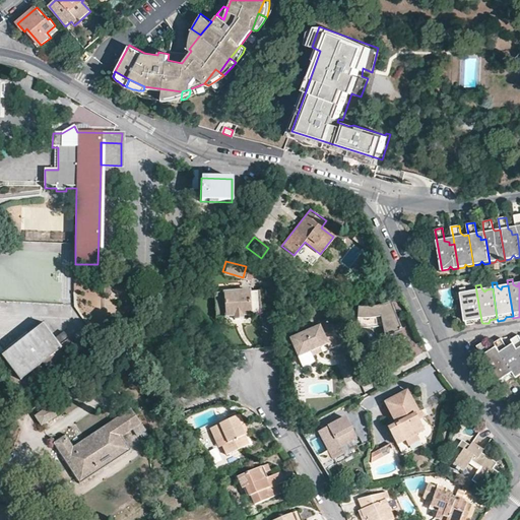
[(481,321),(476,291),(470,291),(468,296),(466,291),(465,287),(458,288),(466,326),(473,325),(474,322),(481,321)]
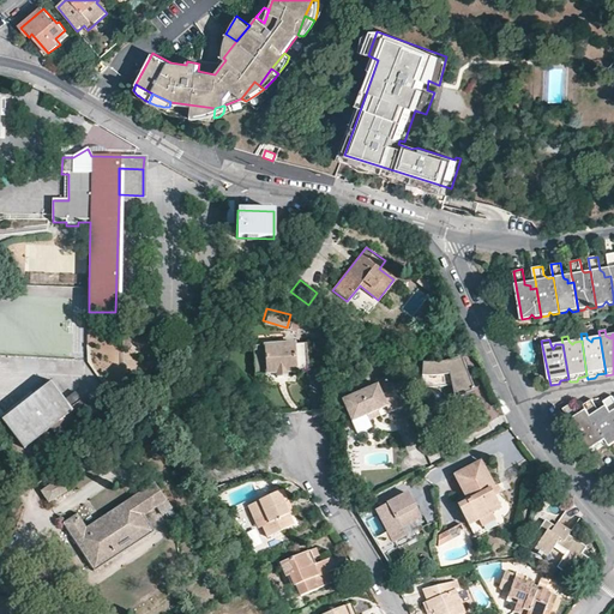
[(282,371),(286,371),(305,368),(302,341),(275,343),(275,342),(251,344),(253,373),(275,372),(277,371),(277,368),(282,367),(282,371)]
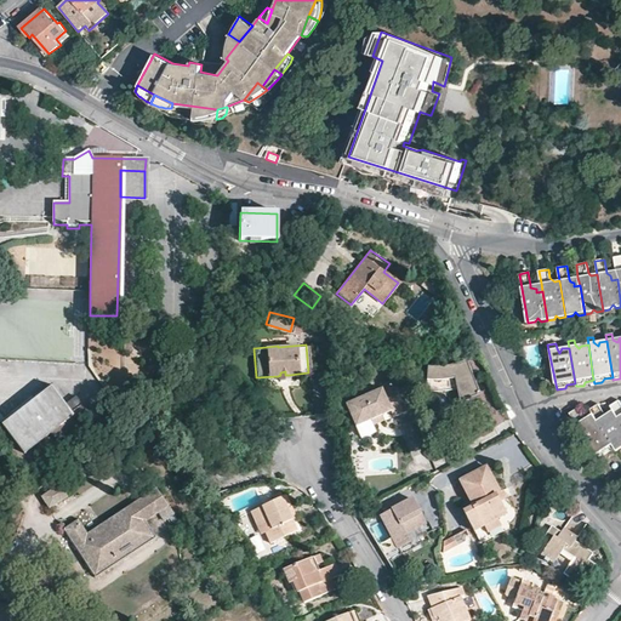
[(444,365),(436,366),(434,366),(426,365),(423,389),(433,391),(442,391),(449,389),(455,388),(457,400),(478,394),(465,360),(453,364),(444,365)]
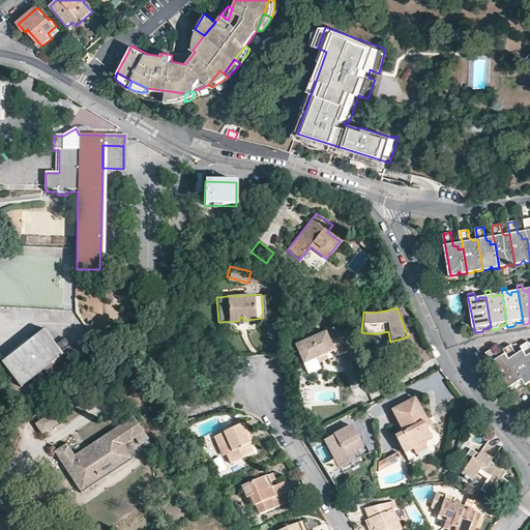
[(52,380),(81,357),(65,337),(56,345),(41,326),(39,328),(42,330),(3,360),(1,358),(0,358),(0,360),(21,387),(45,370),(52,380)]
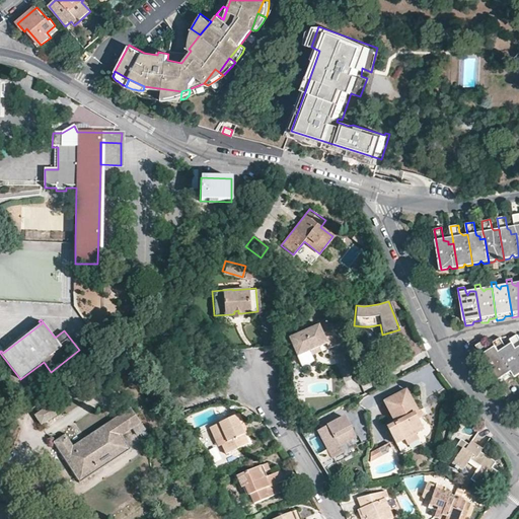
[(318,323),(289,336),(289,342),(296,356),(309,350),(318,346),(325,343),(327,348),(343,341),(334,319),(319,326),(318,323)]
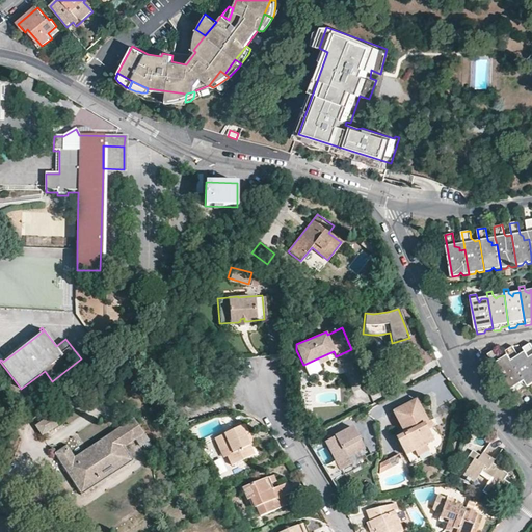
[(523,348),(526,352),(531,362),(531,345),(530,343),(523,348)]
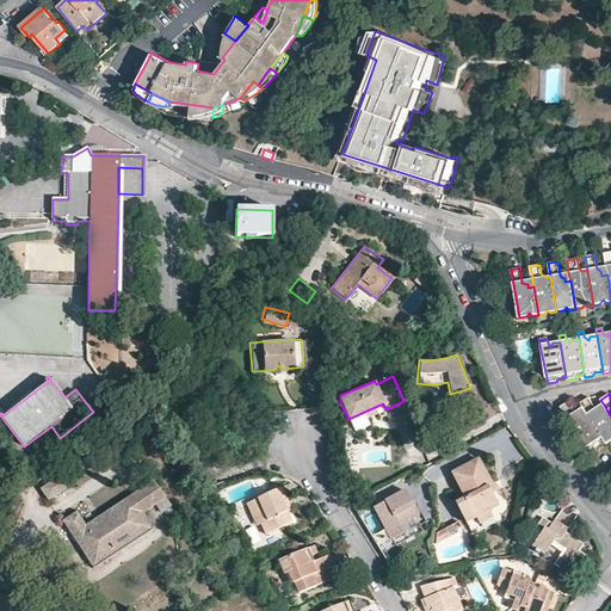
[(587,414),(602,434),(606,443),(610,439),(610,415),(604,405),(598,407),(593,406),(587,397),(580,402),(584,408),(587,414)]
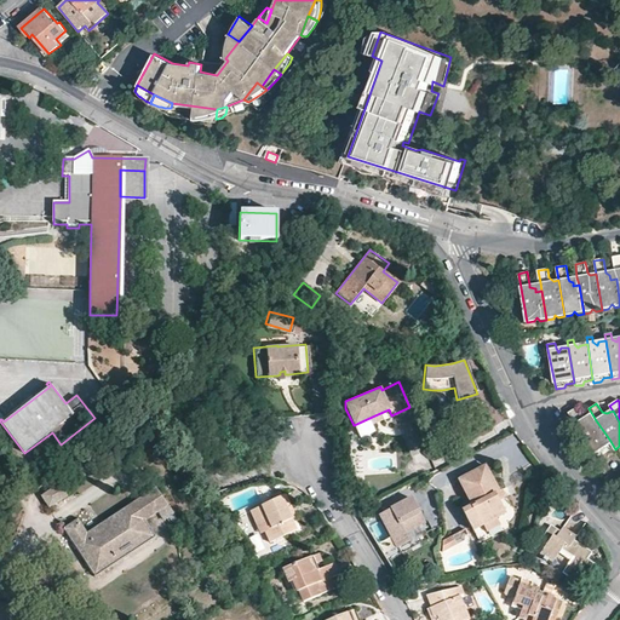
[(593,452),(610,441),(596,420),(591,424),(589,420),(583,419),(574,407),(568,412),(593,452)]
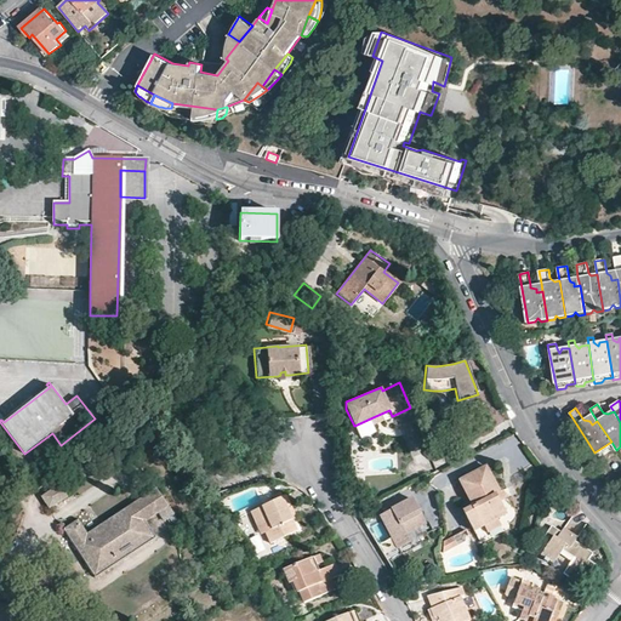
[(383,420),(381,414),(370,419),(372,425),(383,420)]
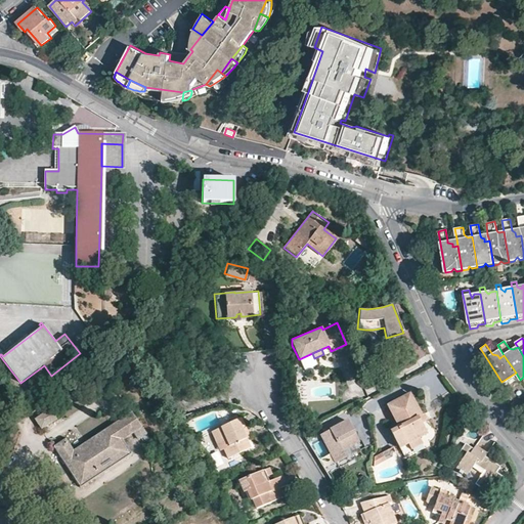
[(504,355),(500,350),(492,354),(497,355),(499,358),(504,355)]
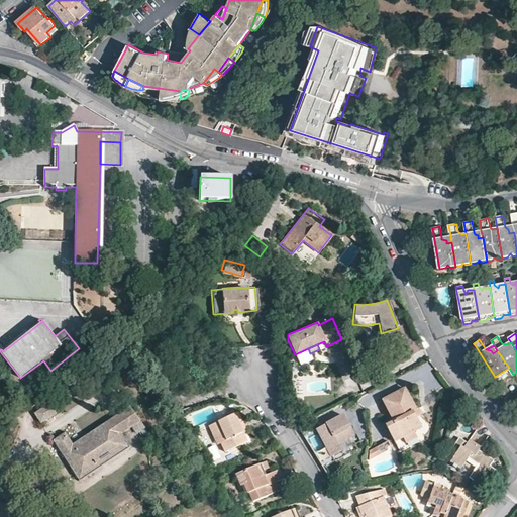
[(420,429),(415,419),(411,413),(415,411),(415,410),(404,389),(382,401),(392,422),(386,426),(394,442),(402,438),(413,433),(420,429)]
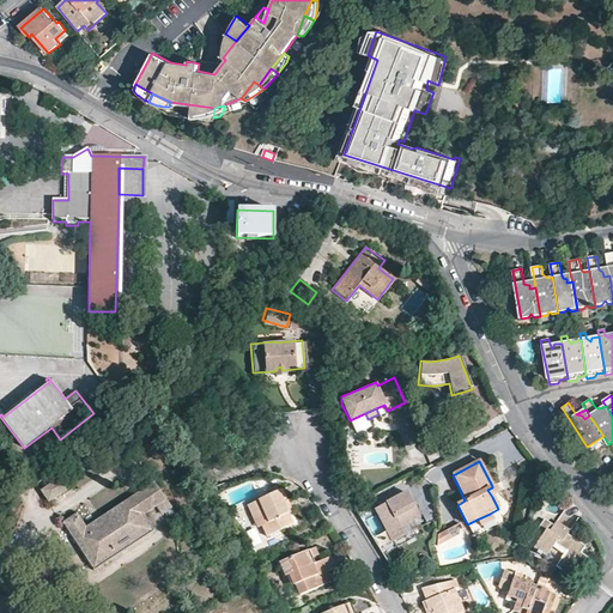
[(66,490),(59,478),(41,490),(48,502),(66,490)]
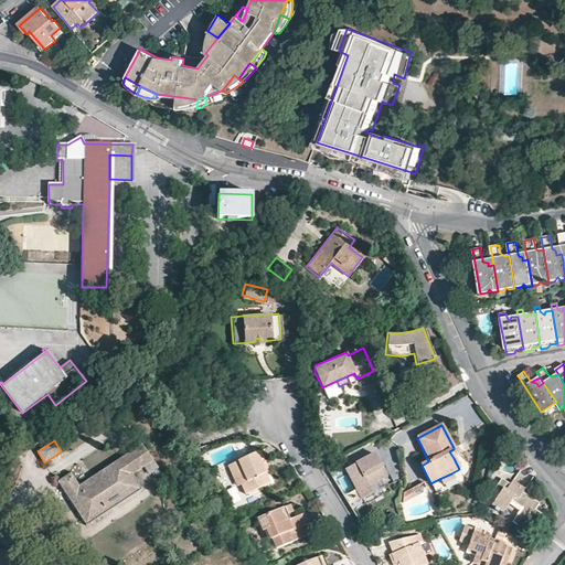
[(144,466),(151,460),(141,445),(121,458),(131,473),(144,466)]
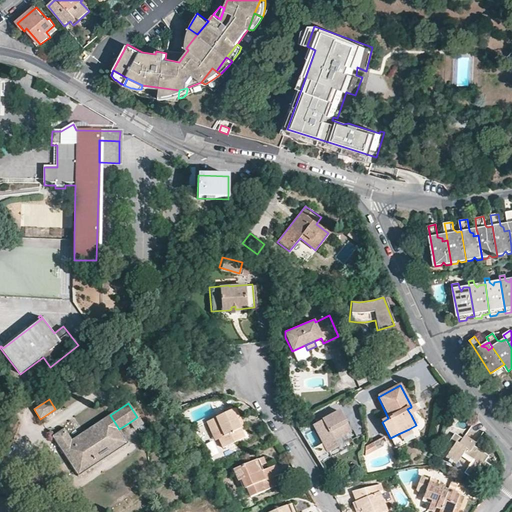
[(411,415),(417,411),(414,404),(411,406),(411,407),(407,409),(411,415)]
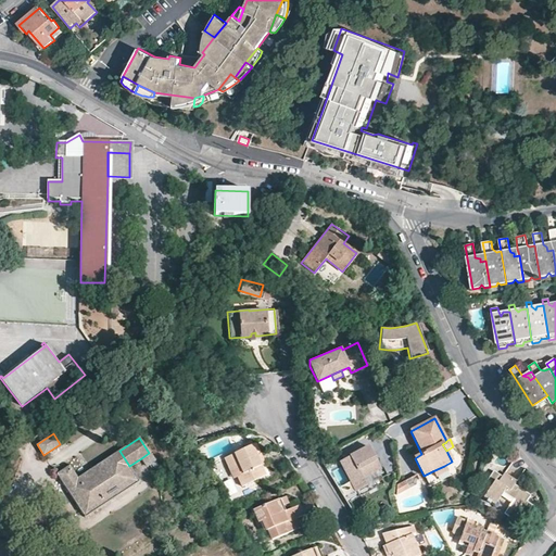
[(265,472),(261,463),(256,452),(258,451),(254,441),(223,455),(228,466),(235,462),(239,471),(237,472),(242,483),(265,472)]
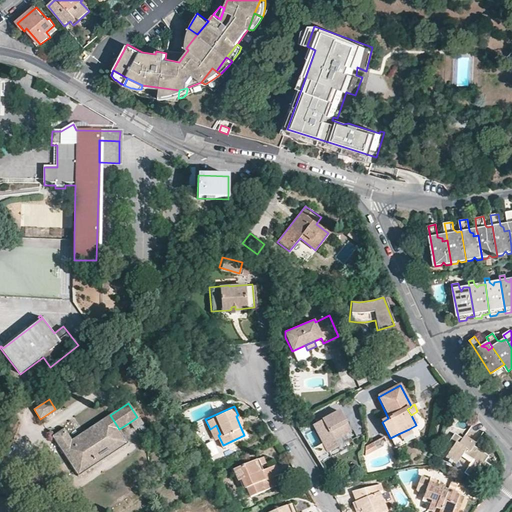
[(351,432),(341,412),(314,426),(328,454),(339,448),(335,441),(351,433),(351,432)]
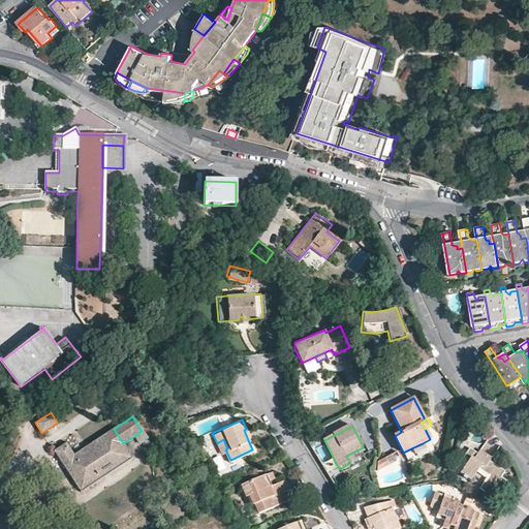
[(123,443),(114,429),(73,455),(66,443),(54,452),(82,493),(133,459),(123,443)]
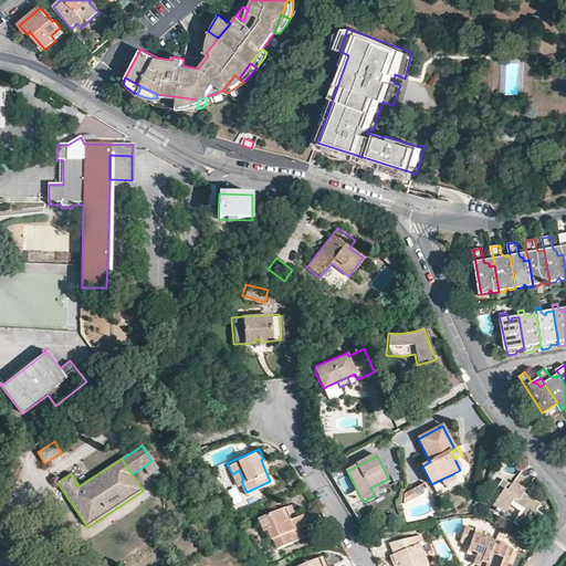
[(157,469),(152,461),(144,467),(149,475),(157,469)]
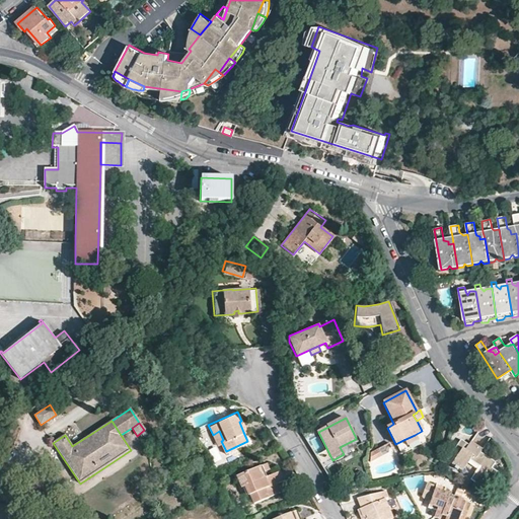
[(217,443),(221,441),(223,440),(219,431),(213,435),(217,443)]
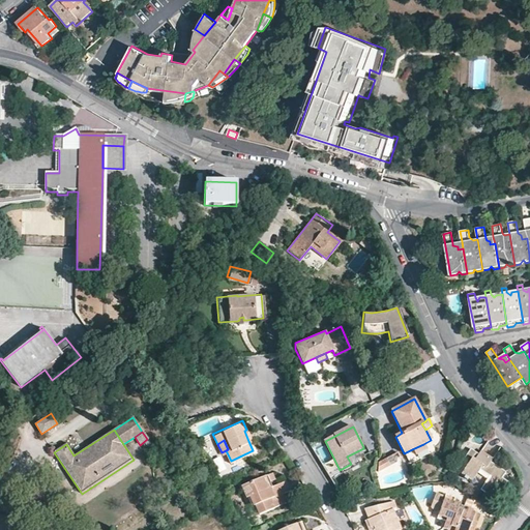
[(427,450),(423,444),(412,449),(415,457),(427,450)]
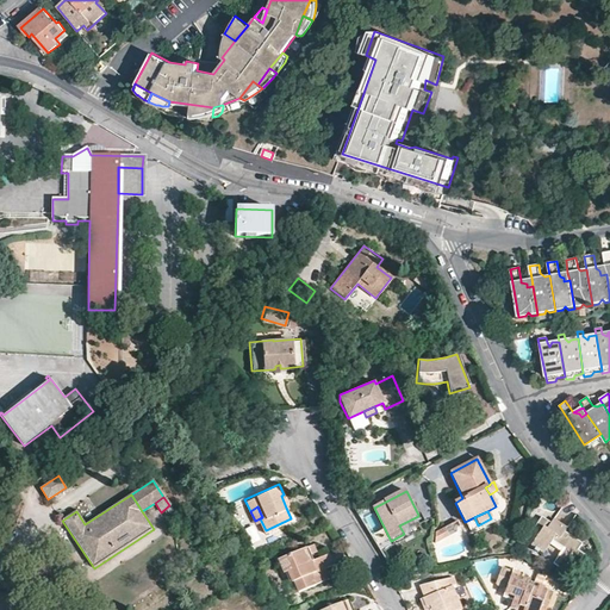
[(582,545),(566,534),(564,537),(560,535),(564,531),(564,530),(551,521),(548,524),(539,518),(529,533),(535,536),(529,546),(534,548),(533,551),(536,553),(537,551),(542,554),(552,541),(562,549),(553,564),(565,573),(573,561),(578,564),(584,555),(577,552),(582,545)]
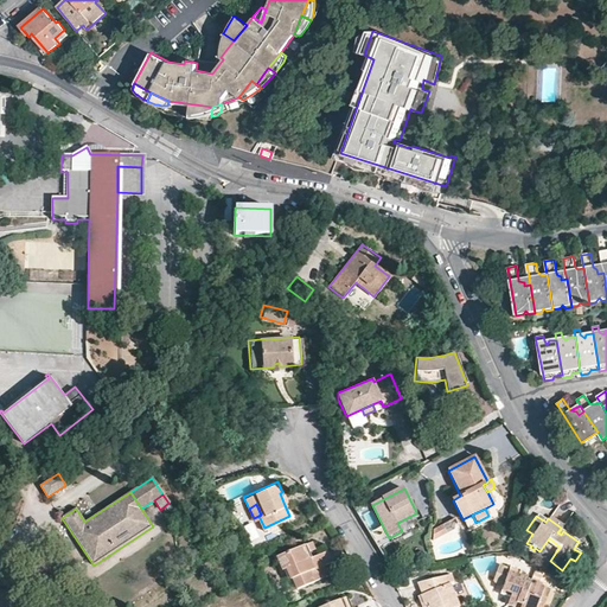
[(433,542),(447,534),(442,525),(433,531),(433,542)]
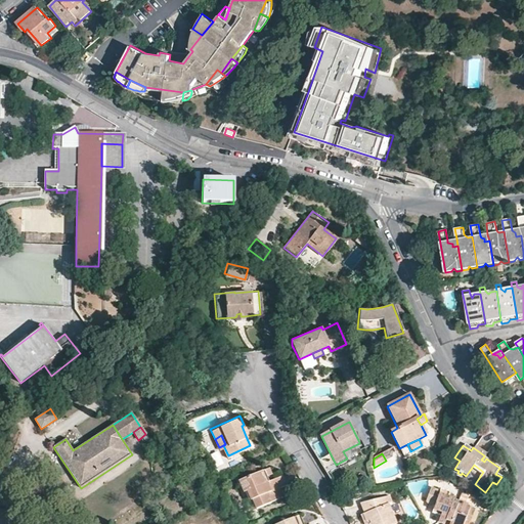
[(269,477),(274,475),(270,465),(265,467),(269,477)]
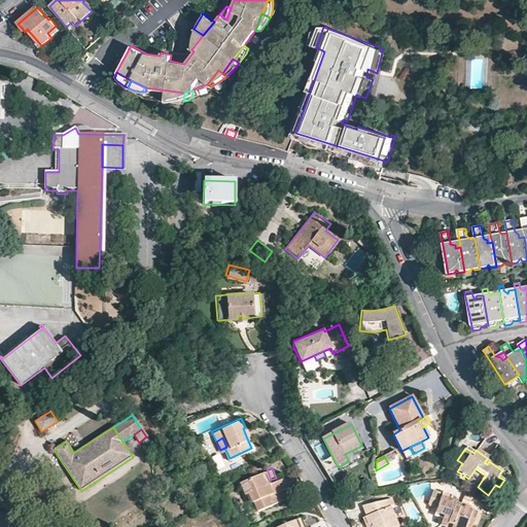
[(276,490),(281,488),(288,485),(284,475),(276,478),(271,480),(267,469),(241,481),(245,492),(250,490),(254,499),(258,497),(261,506),(273,502),(273,501),(279,498),(276,490)]
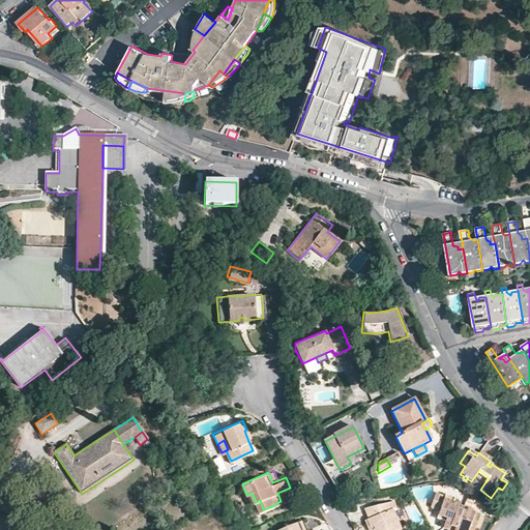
[(251,504),(256,502),(252,493),(246,495),(251,504)]
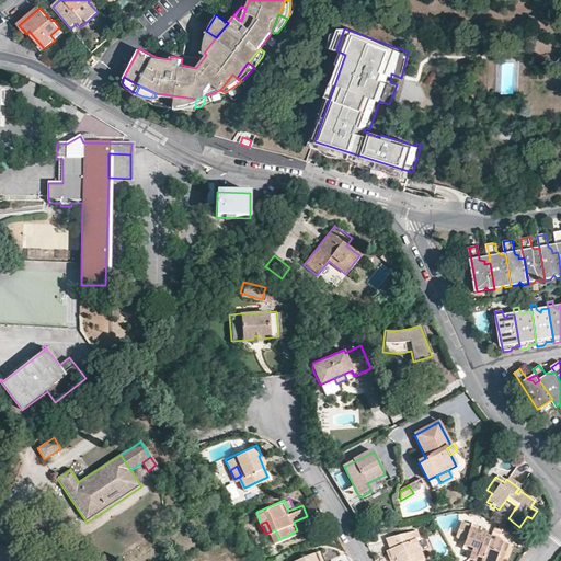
[(497,554),(503,558),(507,547),(499,544),(500,541),(493,538),(492,541),(487,538),(488,537),(479,533),(481,527),(471,523),(471,525),(461,522),(455,536),(465,540),(462,547),(471,551),(469,558),(474,560),(477,556),(479,550),(484,552),(482,558),(480,560),(494,560),(495,560),(497,554)]
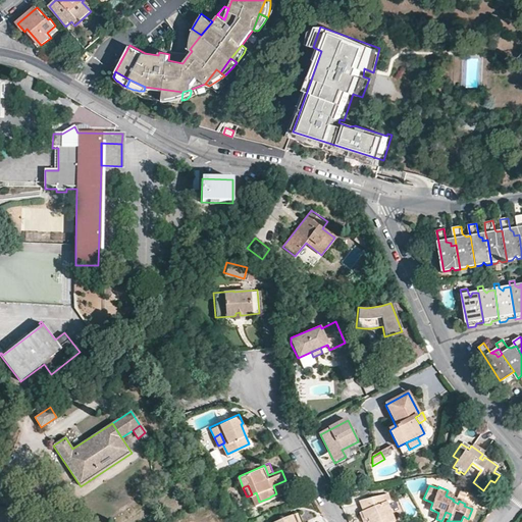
[(370,521),(368,521),(394,521),(395,521),(387,502),(385,502),(383,496),(359,502),(363,511),(365,517),(368,516),(370,521)]
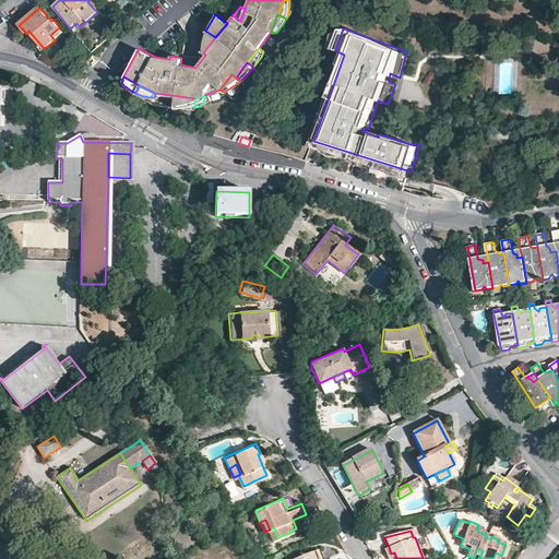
[(389,558),(394,558),(396,558),(394,552),(391,554),(389,547),(384,549),(387,555),(389,558)]
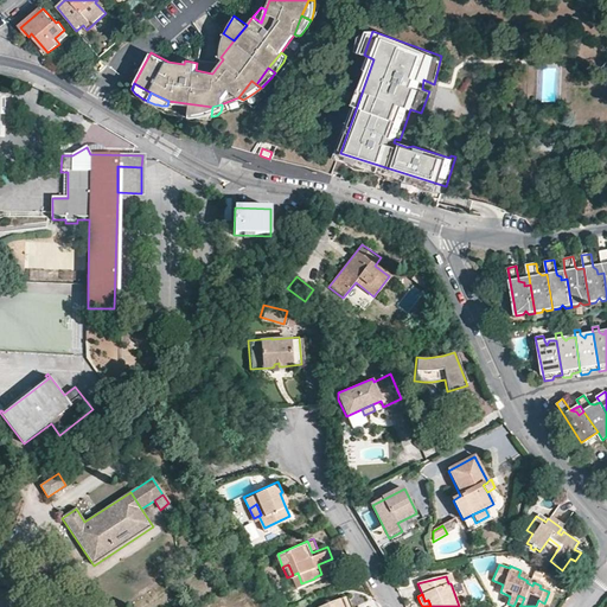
[(344,606),(346,606),(342,595),(314,606),(344,606)]
